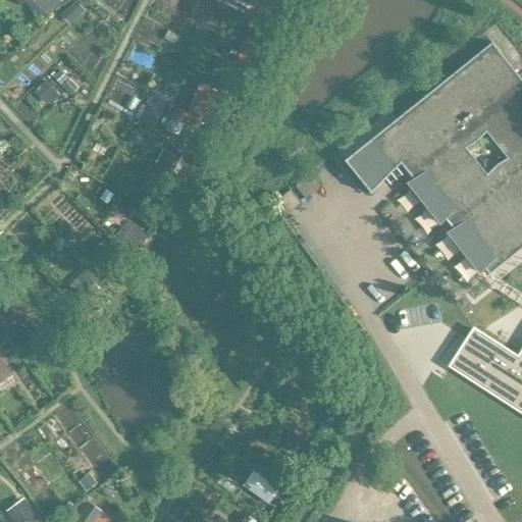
[(30,0),(37,12),(59,0),(30,0)]
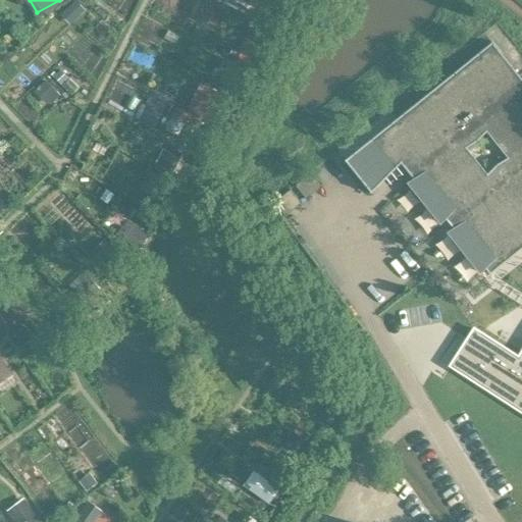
[(521,80),(492,43),(346,161),(371,193),(401,163),(414,179),(411,181),(442,221),(446,219),(454,229),(451,231),(482,270),(485,268),(490,274),(521,249),(521,80)]
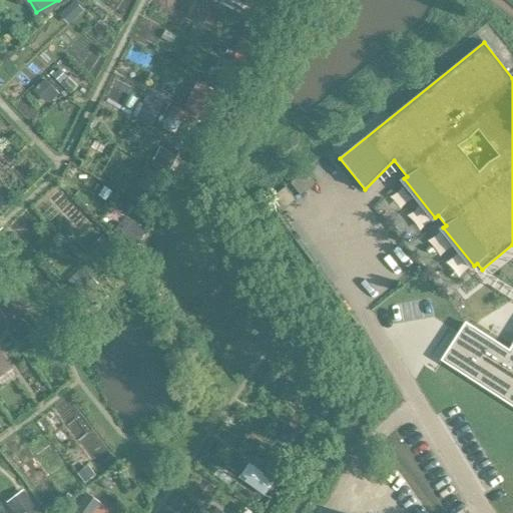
[(50,78),(34,83),(40,100),(56,95),(50,78)]
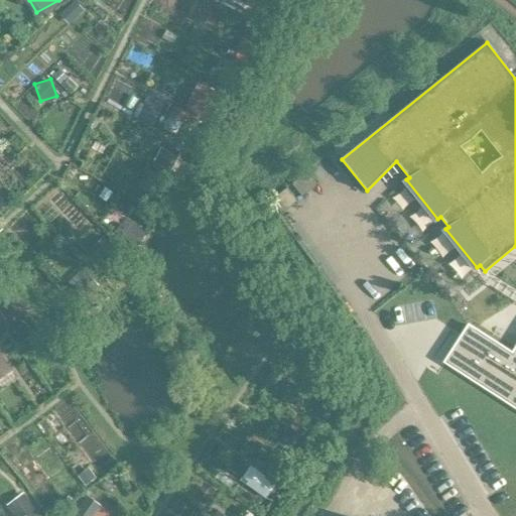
[(223,95),(222,95),(199,83),(185,108),(209,121),(223,95)]
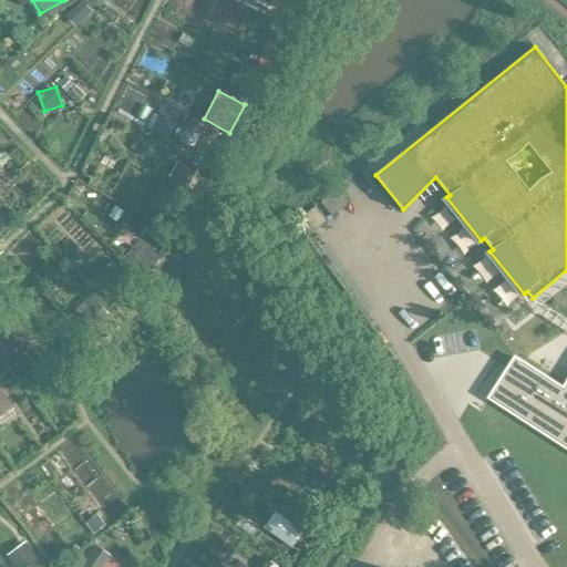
[(191,199),(184,196),(171,187),(169,189),(162,185),(151,204),(157,208),(156,210),(176,222),(191,199)]
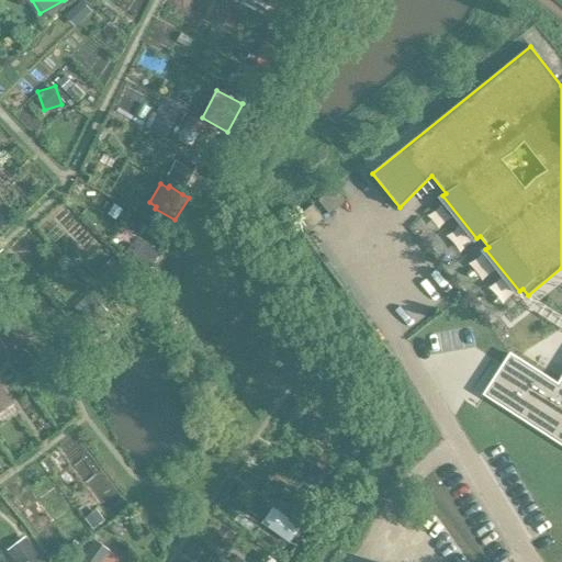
[(307,233),(325,218),(313,204),(295,218),(307,233)]
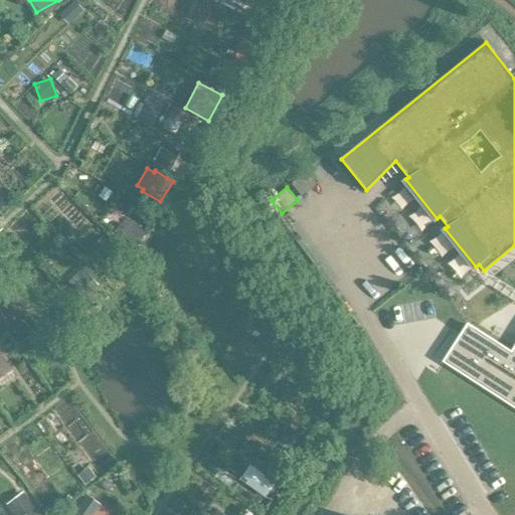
[(468,324),(444,361),(514,406),(514,347),(512,352),(468,324)]
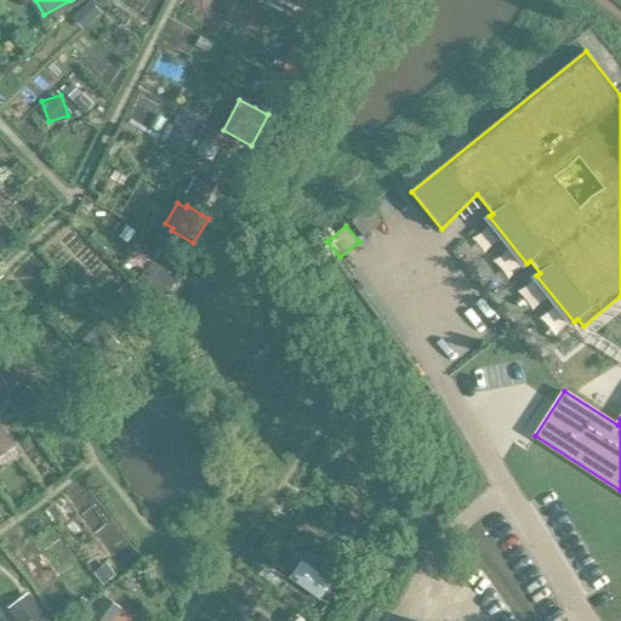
[(0,454),(16,445),(0,420),(0,454)]
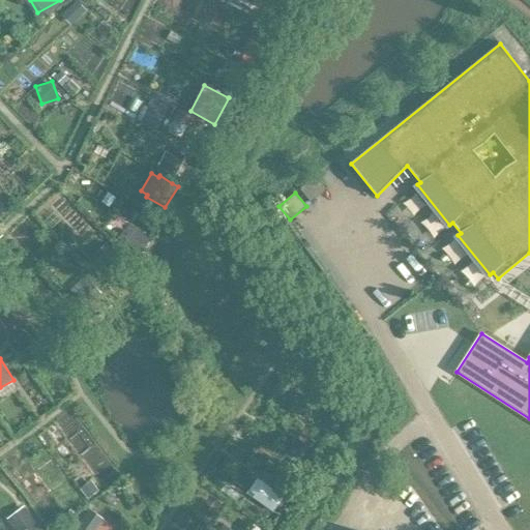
[(18,529),(32,529),(41,522),(22,502),(6,518),(18,529)]
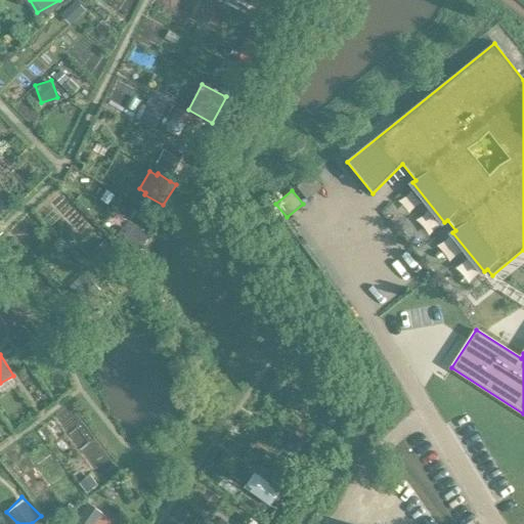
[(84,523),(107,523),(112,519),(92,503),(78,519),(84,523)]
